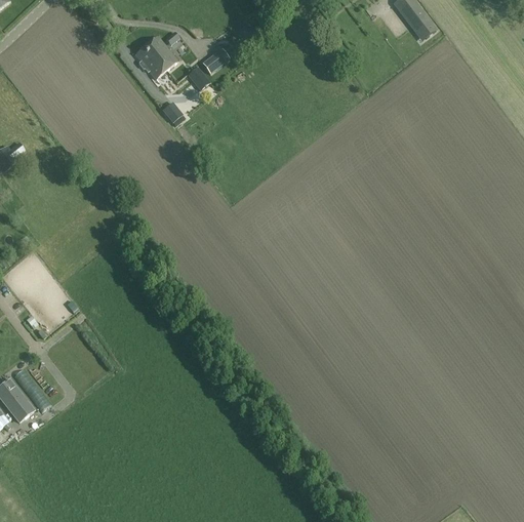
[(419,17),(424,14),(412,0),(398,0),(394,3),(403,14),(411,7),(419,17)]
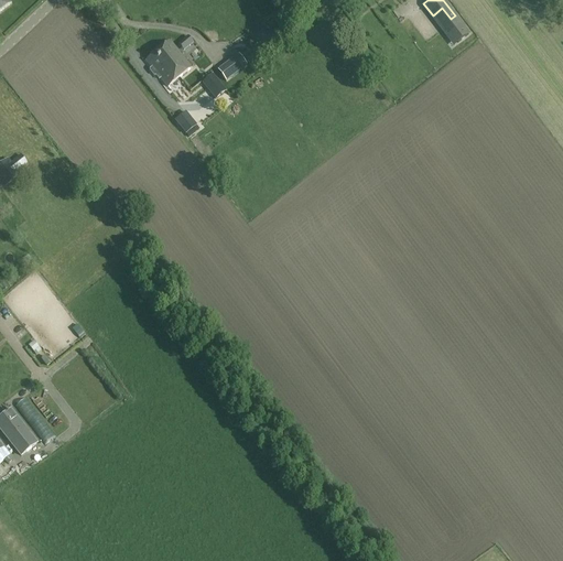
[(283,4),(272,12),(281,23),(291,17),(283,4)]
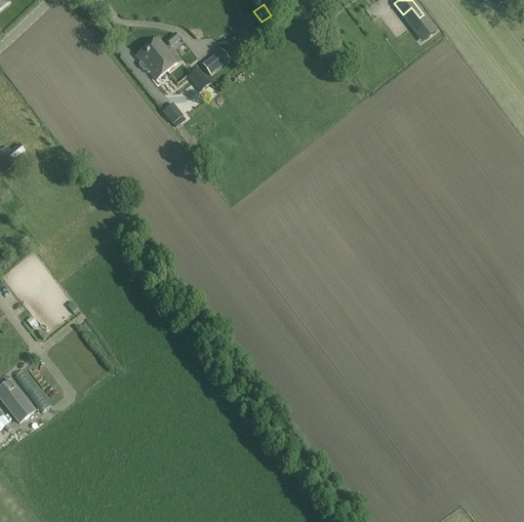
[(426,37),(435,30),(424,14),(419,17),(410,25),(416,32),(419,30),(426,37)]
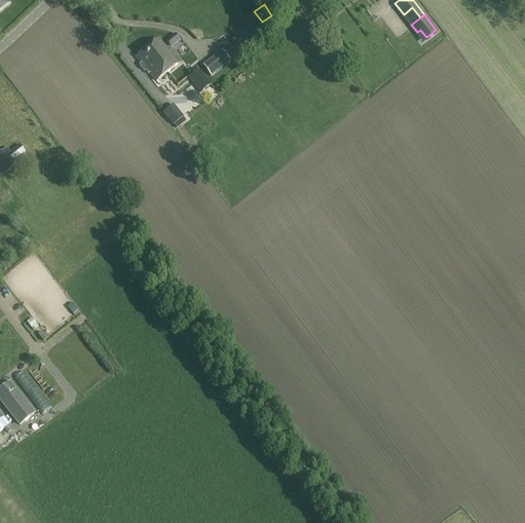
[(174,31),(166,38),(171,43),(179,36),(174,31)]
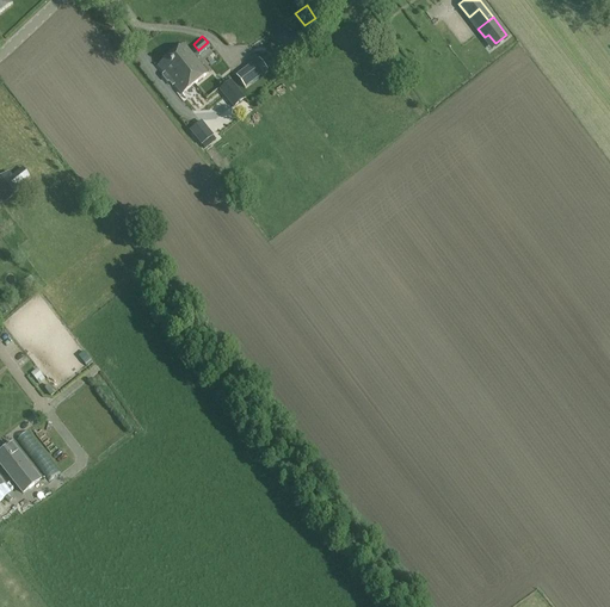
[(180,64),(193,81),(207,70),(183,42),(167,55),(177,68),(180,64)]
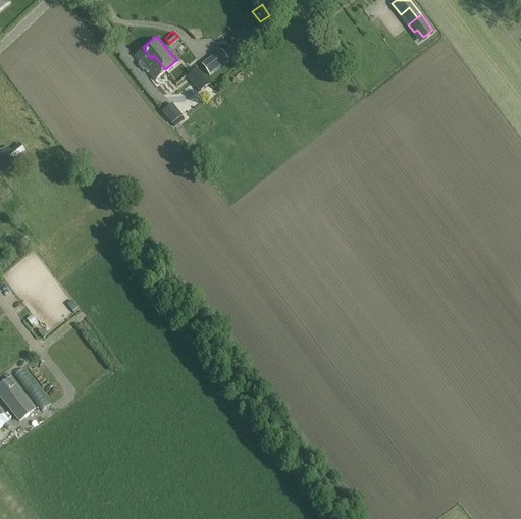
[(229,36),(226,38),(225,42),(228,44),(231,45),(235,43),(235,39),(232,36),(229,36)]
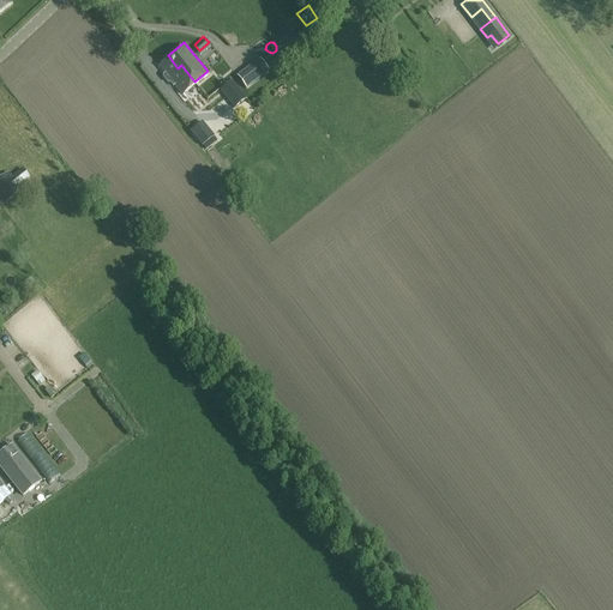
[(178,68),(168,55),(158,62),(182,91),(194,82),(181,65),(178,68)]
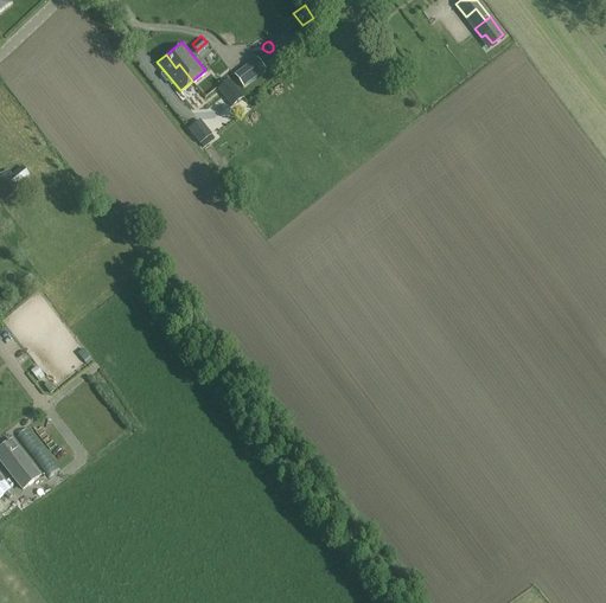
[(256,56),(234,72),(242,84),(265,68),(256,56)]
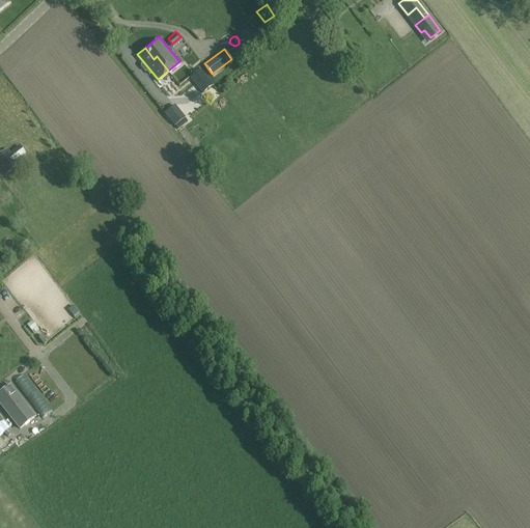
[(212,83),(205,76),(196,83),(202,90),(212,83)]
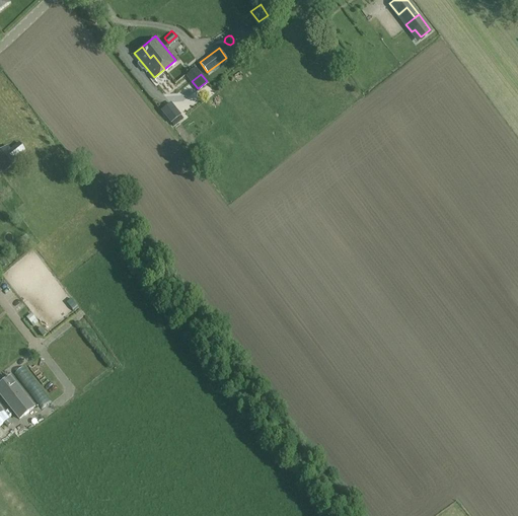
[(180,113),(170,100),(160,108),(169,121),(180,113)]
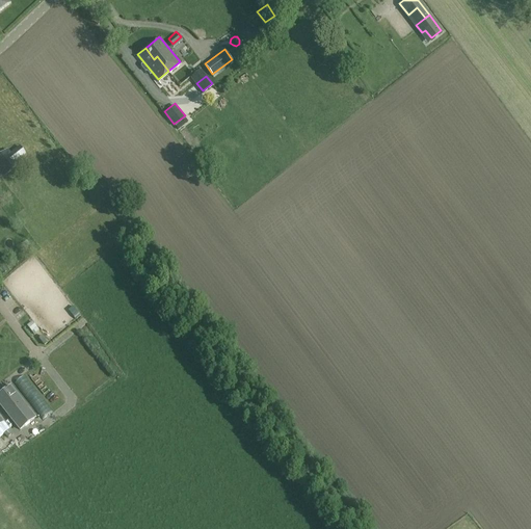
[(0,166),(4,173),(18,162),(15,159),(24,151),(19,143),(8,152),(6,149),(0,153),(0,166)]
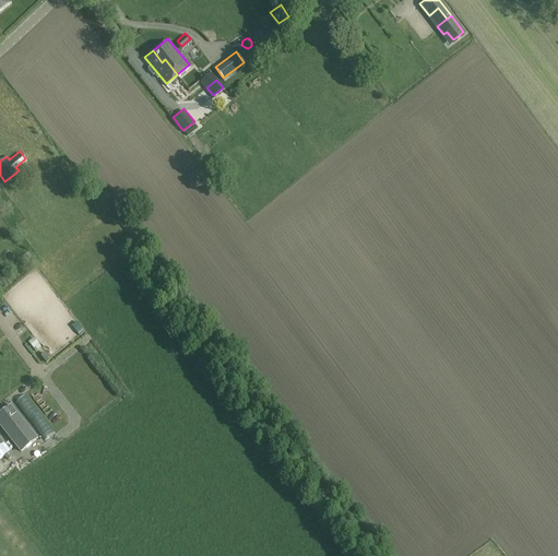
[(36,167),(51,160),(47,153),(33,161),(36,167)]
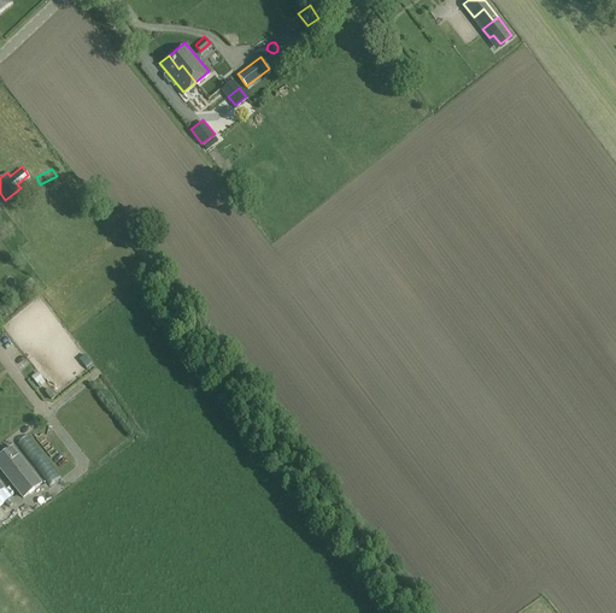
[(33,373),(36,382),(42,378),(39,371),(33,373)]
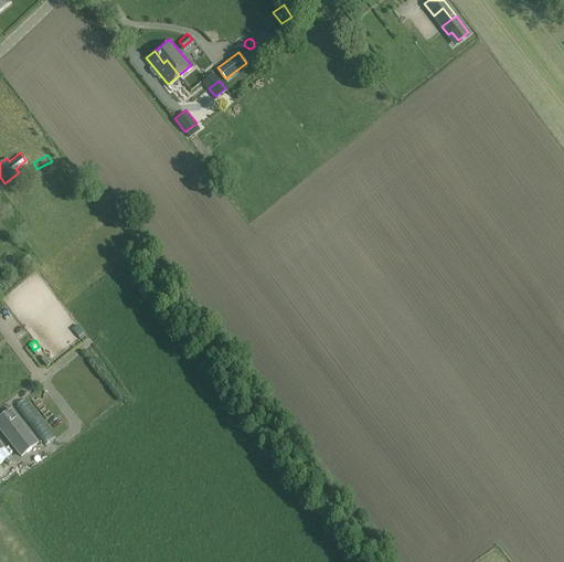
[(32,394),(16,398),(18,410),(27,409),(28,414),(35,413),(32,394)]
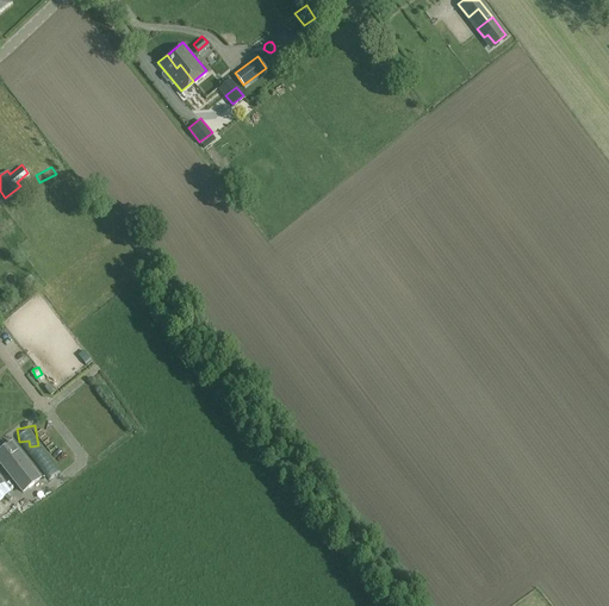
[(11,441),(0,449),(0,461),(22,489),(39,476),(11,441)]
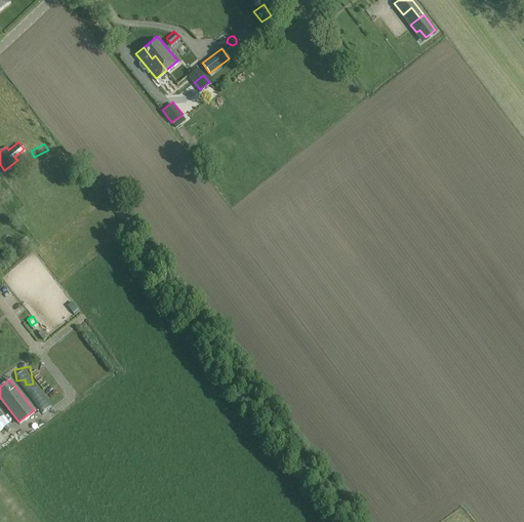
[(0,427),(8,420),(0,409),(0,427)]
